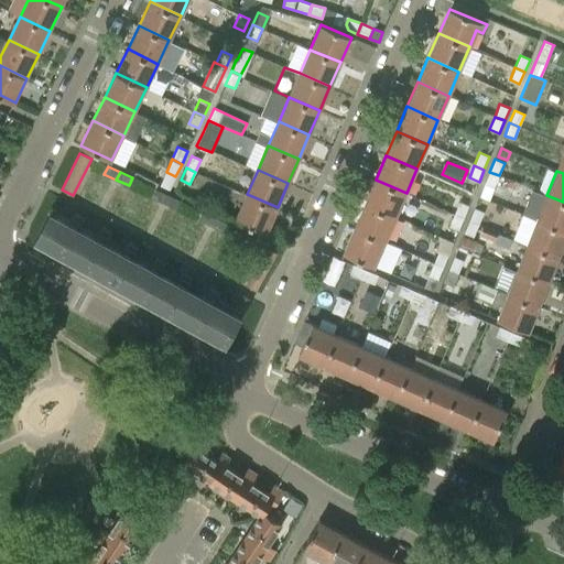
[(499,175),(489,172),(484,184),(494,187),(499,175)]
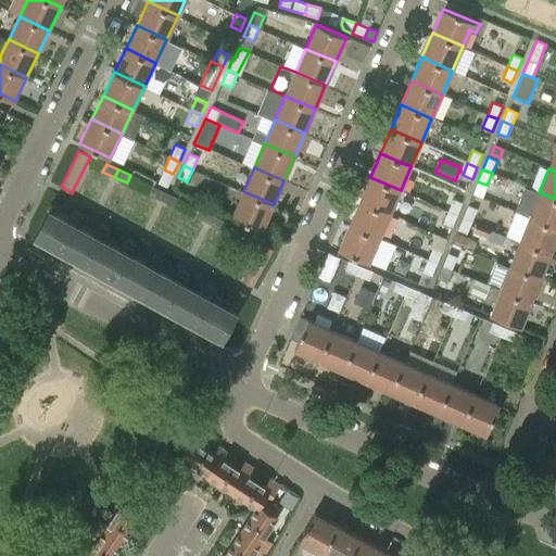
[(370,177),(359,201),(403,219),(404,219),(414,196),(401,190),(370,177)]
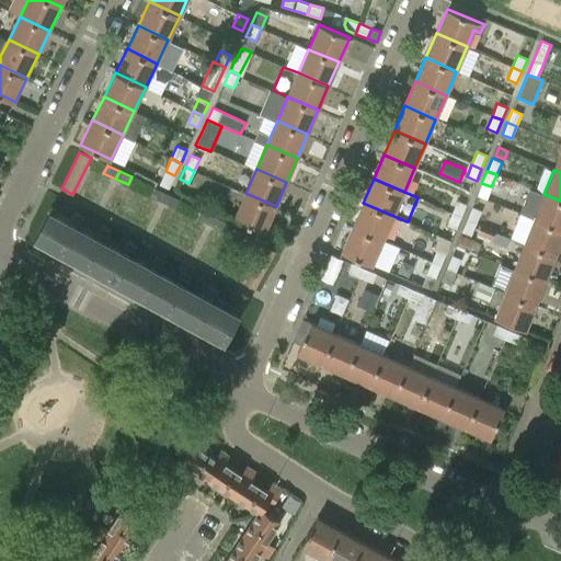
[(163,202),(167,194),(155,187),(151,196),(163,202)]
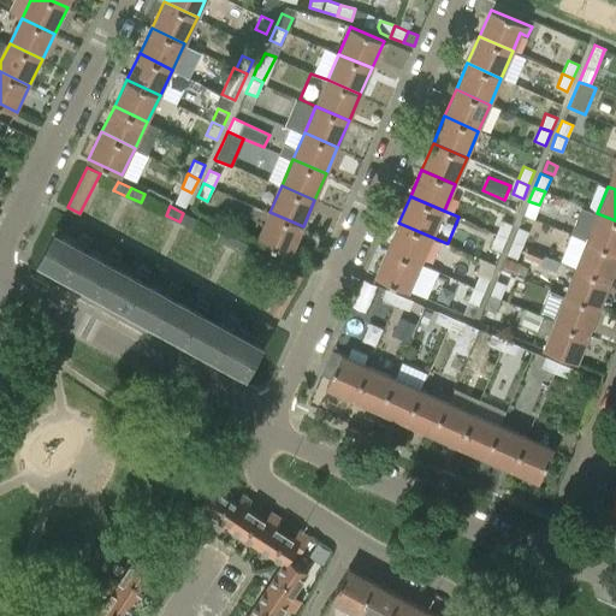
[(291,253),(303,226),(270,212),(258,238),(291,253)]
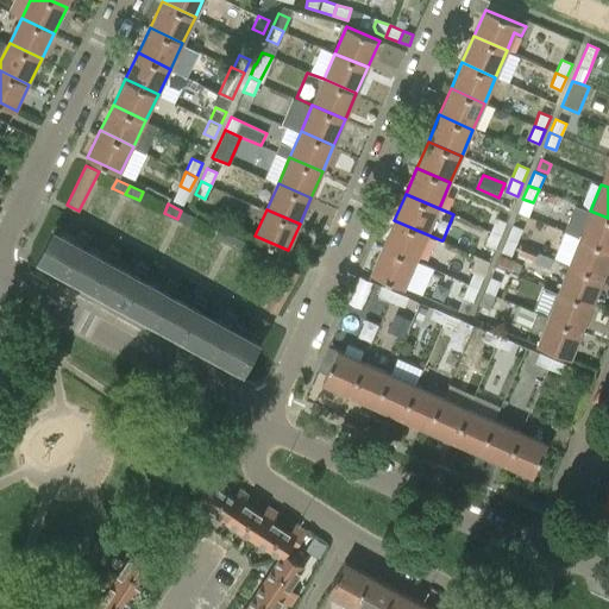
[(194,217),(181,211),(177,219),(190,225),(194,217)]
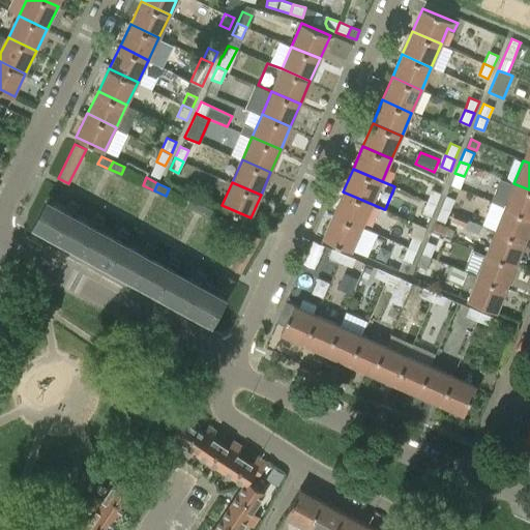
[(529,216),(529,189),(513,183),(505,206),(529,216)]
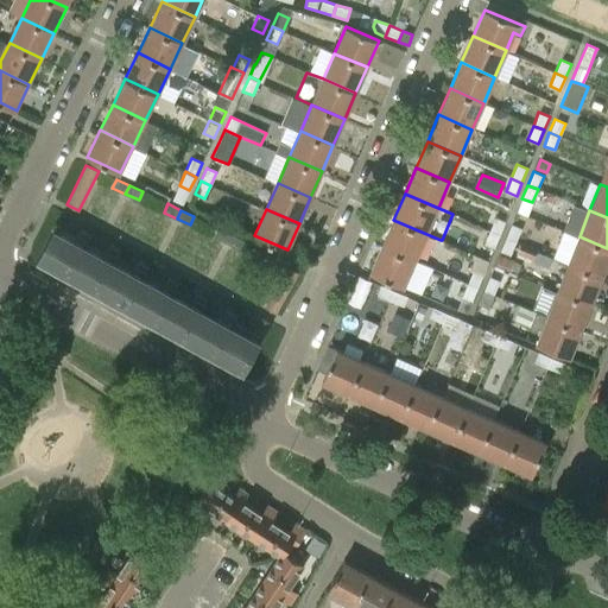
[(494,217),(489,230),(500,235),(505,222),(494,217)]
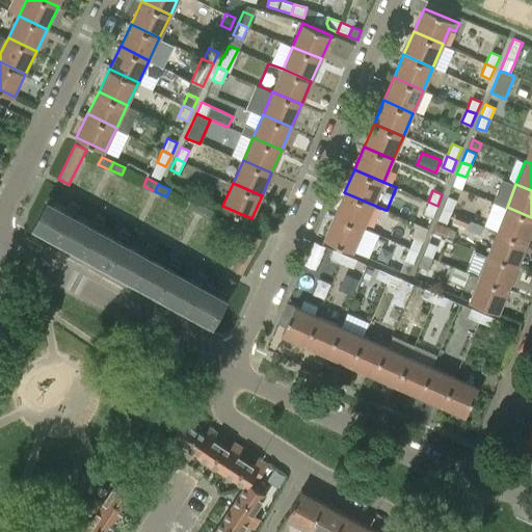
[(344,192),(335,215),(363,228),(364,224),(376,230),(386,210),(344,192)]
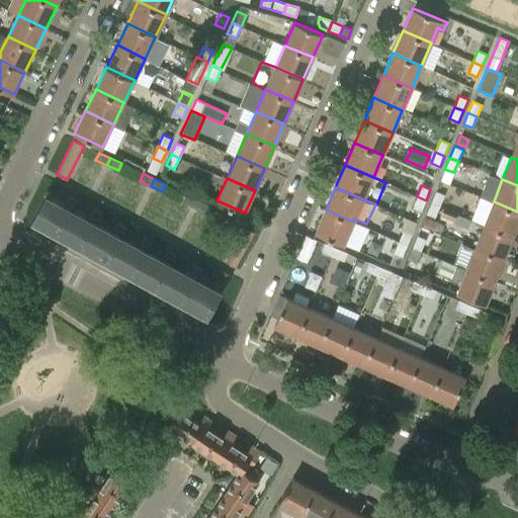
[(435,191),(431,202),(439,205),(444,194),(435,191)]
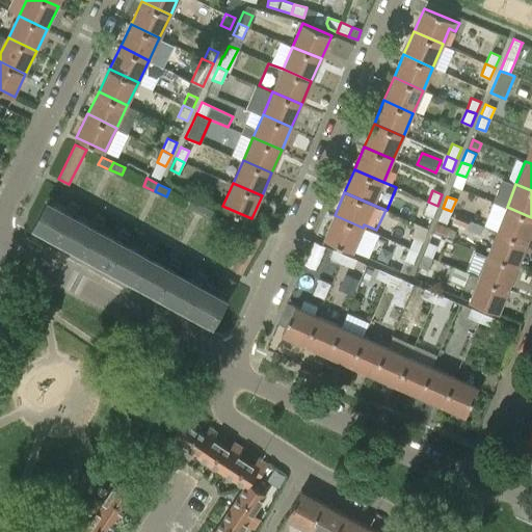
[(198,212),(203,205),(191,200),(187,207),(198,212)]
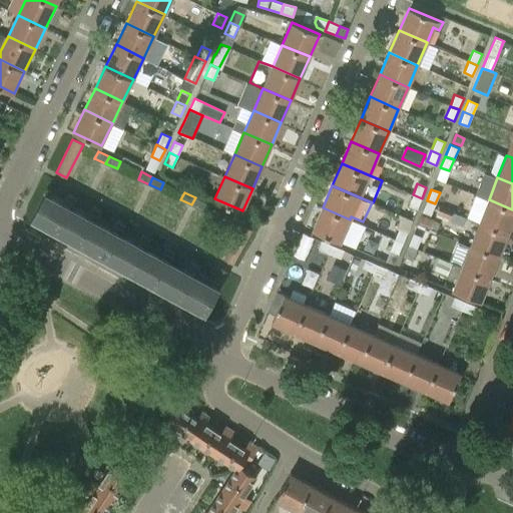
[(32,217),(58,231),(71,207),(72,207),(75,202),(66,198),(64,203),(46,193),(32,217)]
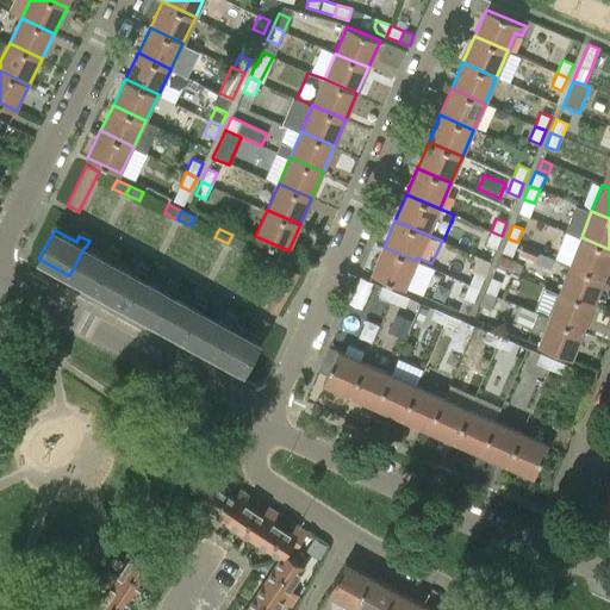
[(496,249),(502,236),(491,231),(485,246),(496,249)]
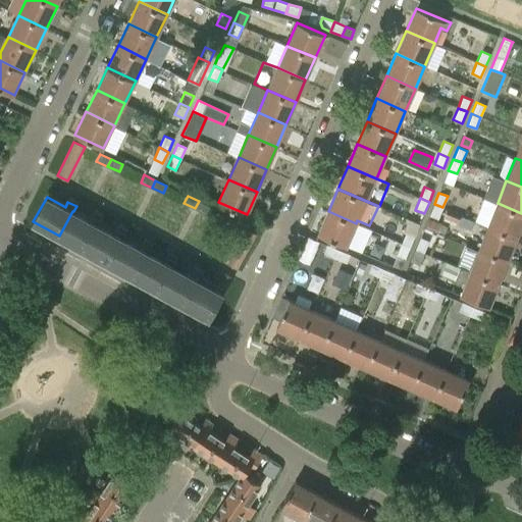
[(209,206),(199,201),(195,208),(206,213),(209,206)]
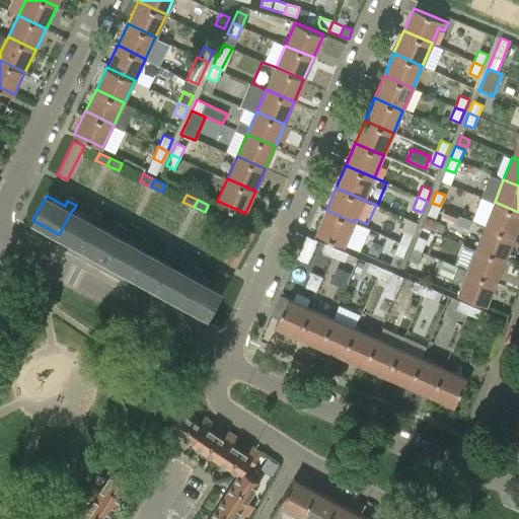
[(513,236),(518,221),(518,212),(495,202),(486,225),(513,236)]
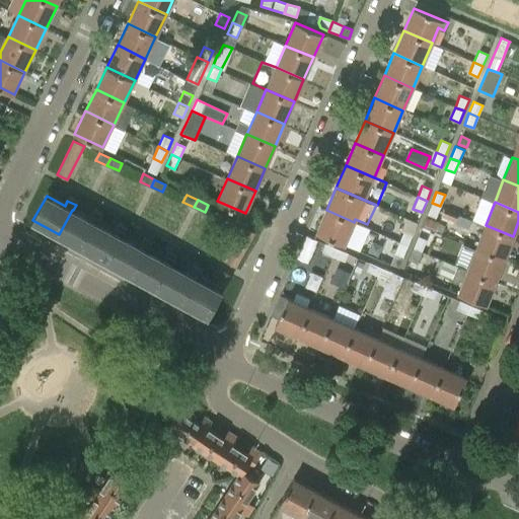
[(440,206),(432,203),(427,214),(436,218),(440,206)]
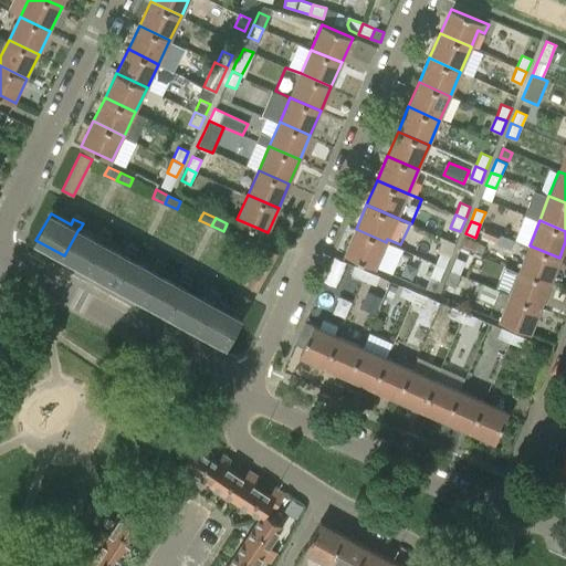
[(495,243),(498,239),(500,232),(484,227),(480,238),(495,243)]
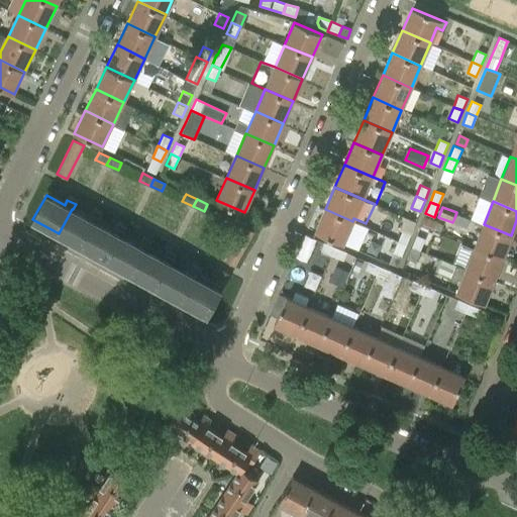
[(59,233),(83,247),(96,222),(97,223),(100,218),(91,213),(88,218),(73,209),(72,209),(59,233)]
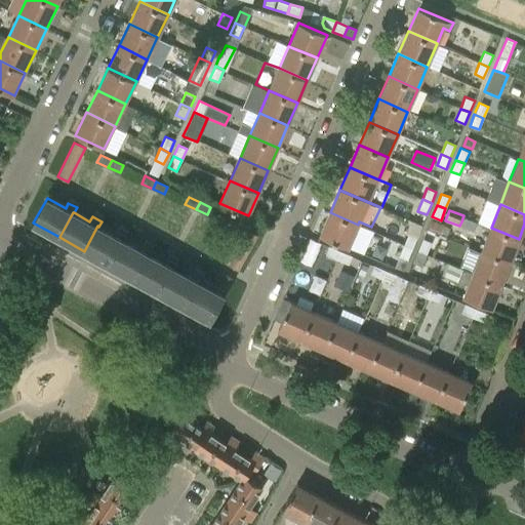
[(320,235),(349,247),(358,225),(330,212),(320,235)]
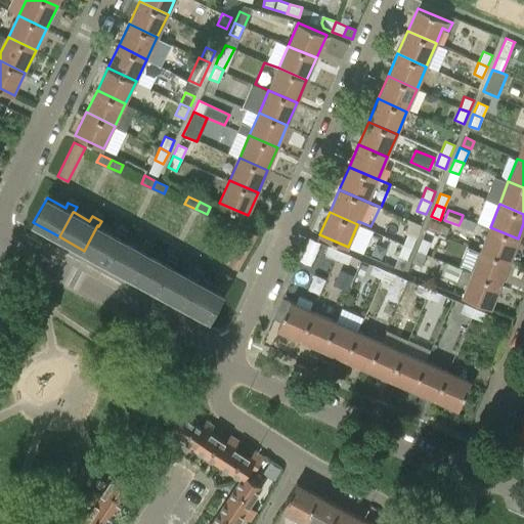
[(238,220),(227,215),(223,222),(234,228),(238,220)]
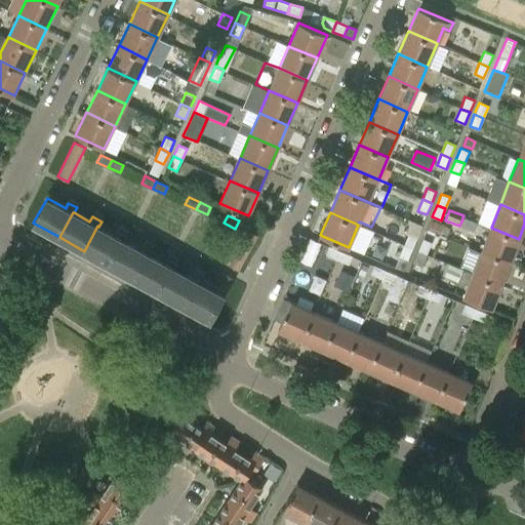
[(459,226),(472,231),(473,229),(476,220),(463,215),(461,221),(459,226)]
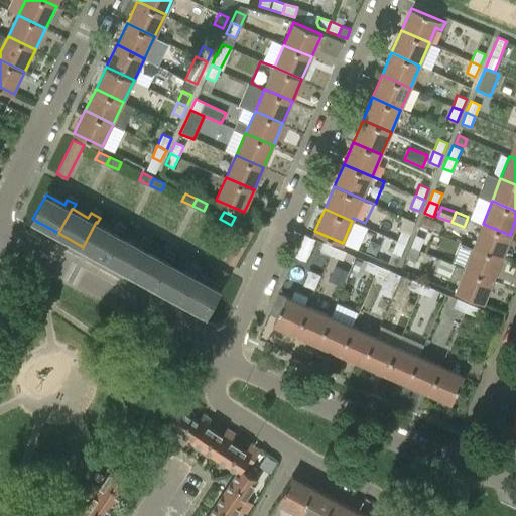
[(437,221),(424,216),(420,225),(433,230),(437,221)]
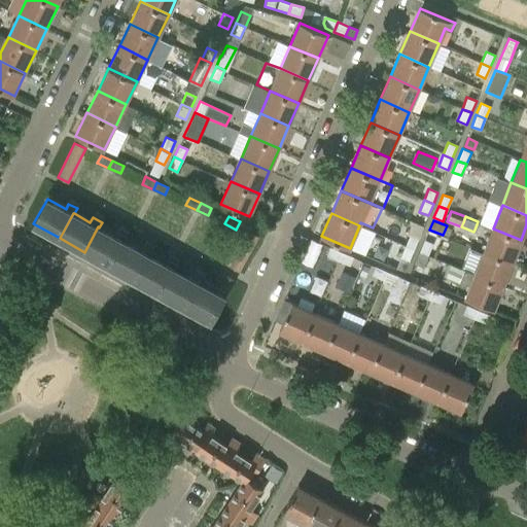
[(84,252),(109,266),(124,240),(124,241),(127,236),(119,232),(116,237),(99,227),(98,226),(84,252)]
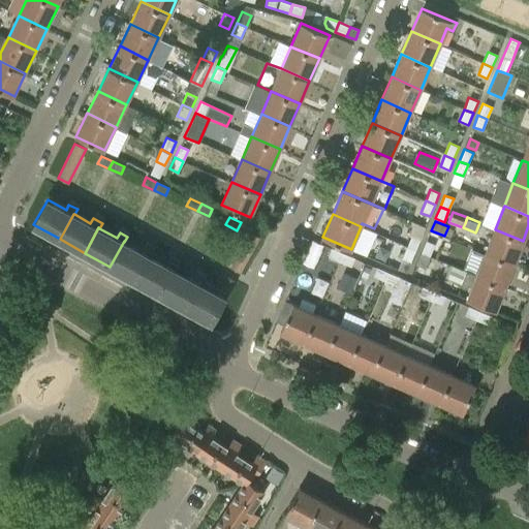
[(515,263),(523,241),(495,229),(486,252),(515,263)]
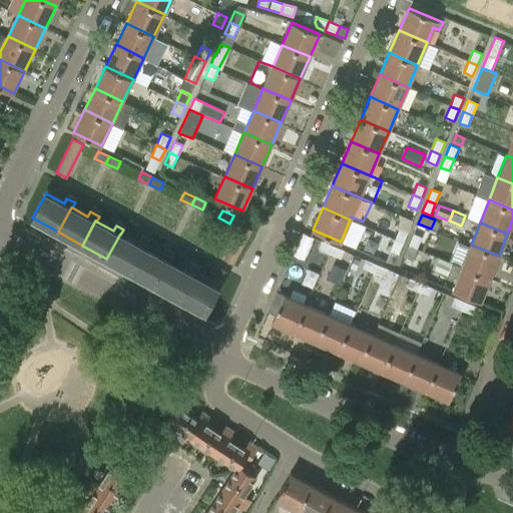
[(242,224),(223,260),(232,264),(251,229),(242,224)]
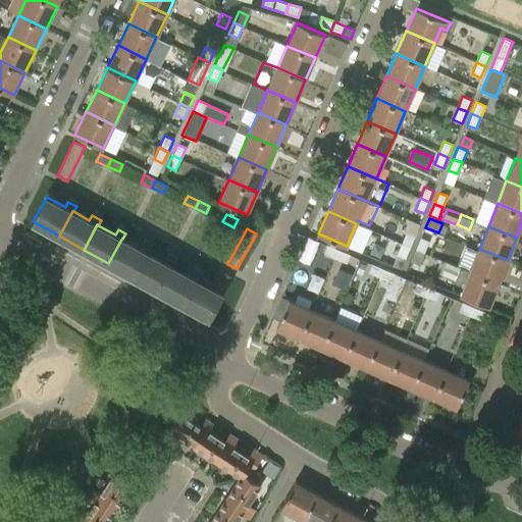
[(406,231),(401,243),(410,247),(415,236),(406,231)]
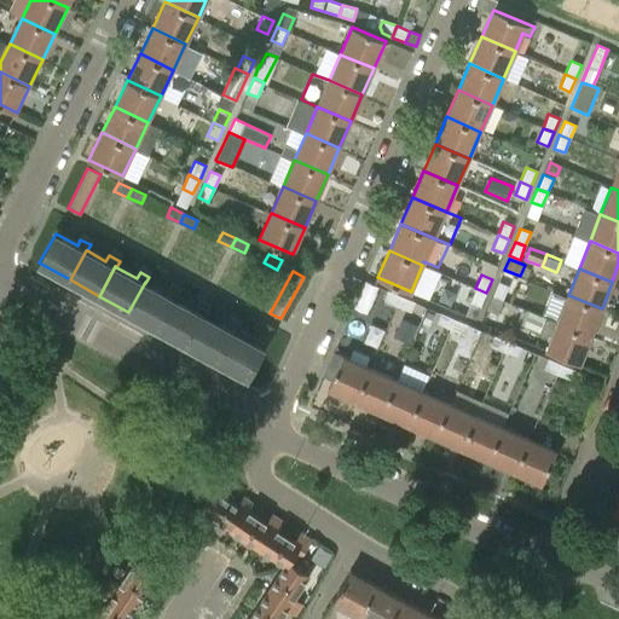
[(165,293),(145,283),(145,282),(128,312),(158,329),(174,299),(175,299),(179,293),(168,288),(165,293)]
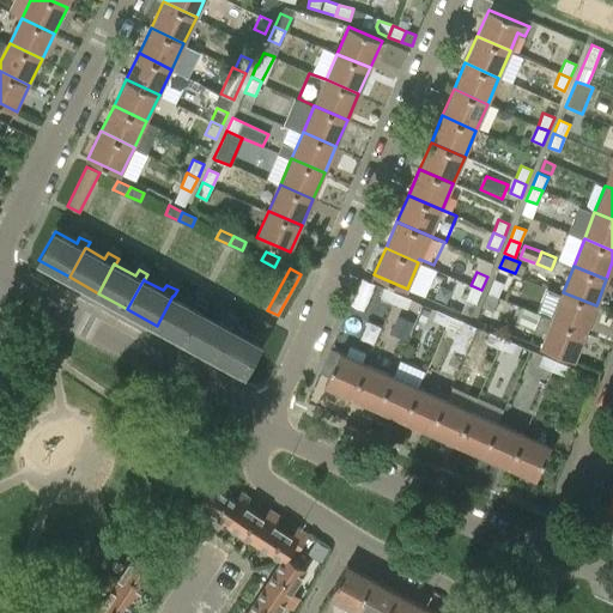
[(493,280),(487,293),(497,297),(503,284),(493,280)]
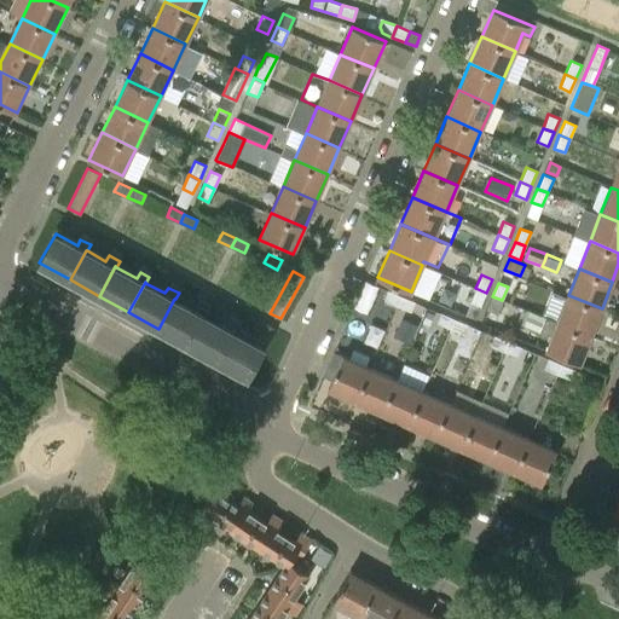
[(481,307),(486,293),(475,288),(469,302),(481,307)]
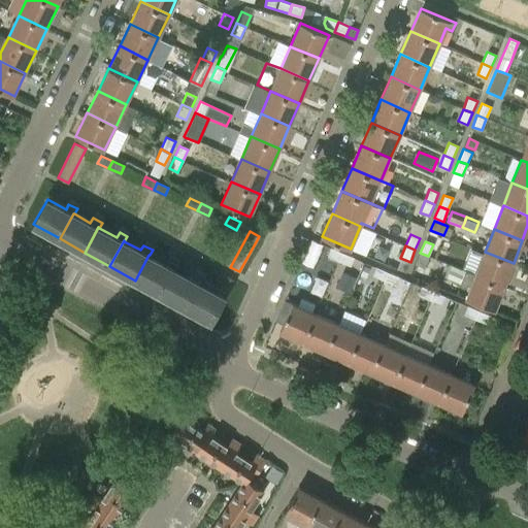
[(327,256),(339,261),(343,253),(331,248),(327,256)]
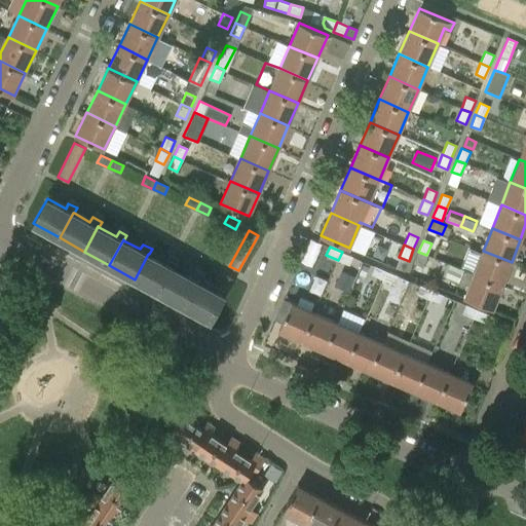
[(502,285),(512,262),(483,251),(474,273),(502,285)]
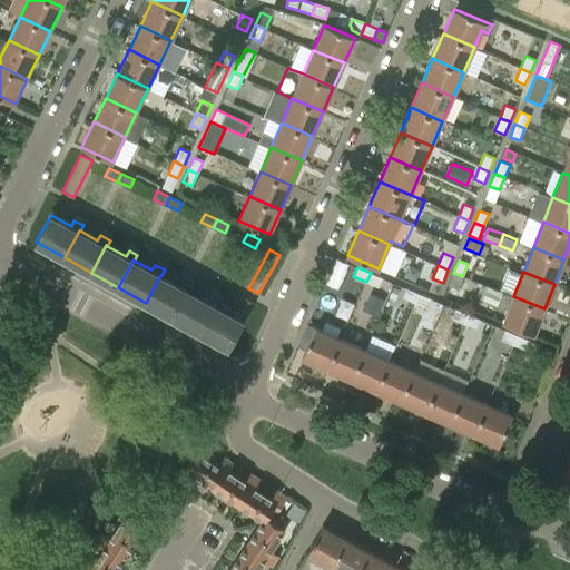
[(383,278),(371,273),(366,282),(379,288),(383,278)]
